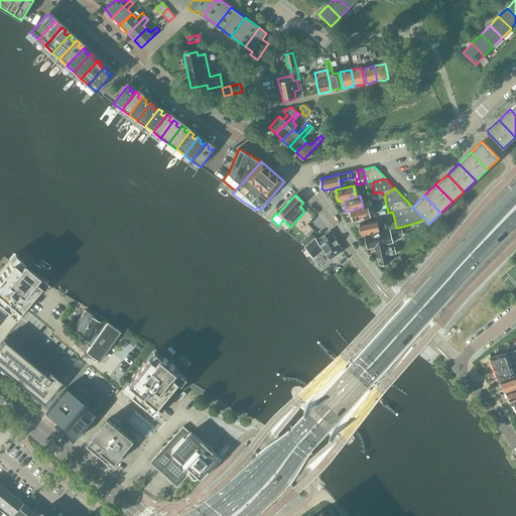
[(363,207),(351,211),(352,215),(351,217),(352,220),(353,221),(353,222),(371,218),(368,206),(363,207)]
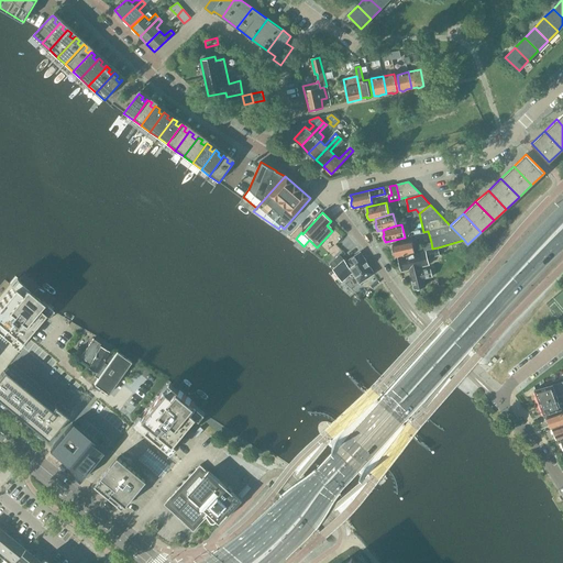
[(393,244),(394,250),(393,251),(394,255),(395,256),(395,257),(415,253),(411,240),(393,244)]
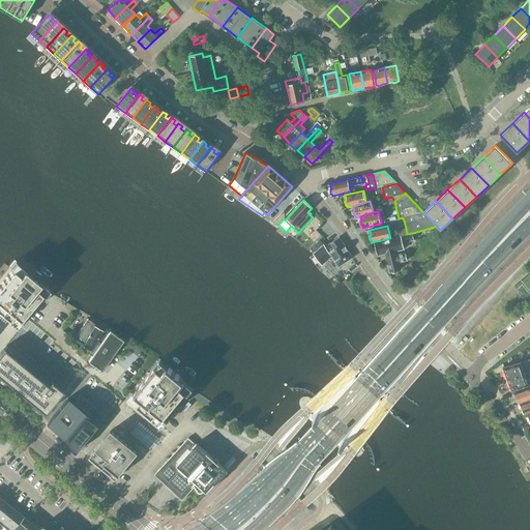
[(407,234),(406,228),(398,230),(400,236),(407,234)]
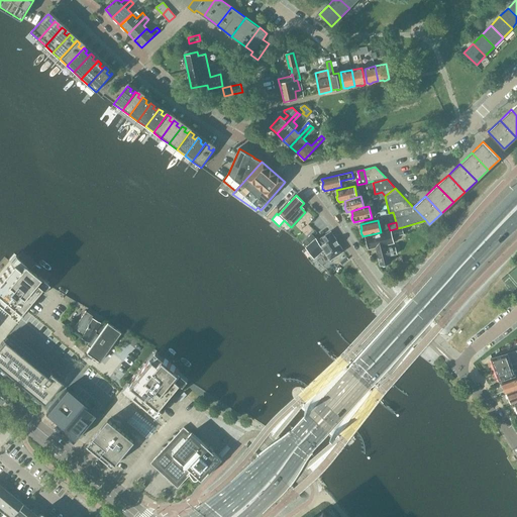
[(376,247),(381,266),(390,264),(388,255),(397,253),(395,246),(387,248),(386,245),(394,243),(393,236),(404,233),(402,227),(366,237),(369,249),(376,247)]
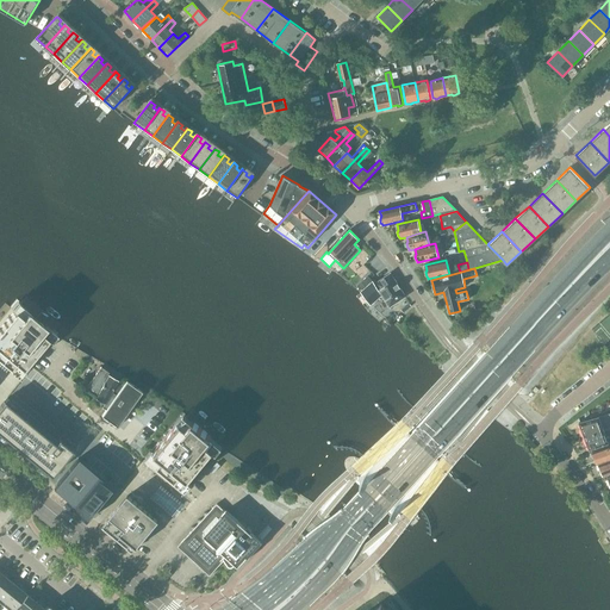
[(381,294),(385,300),(390,306),(405,297),(391,273),(374,284),(373,281),(360,292),(371,304),(381,294)]
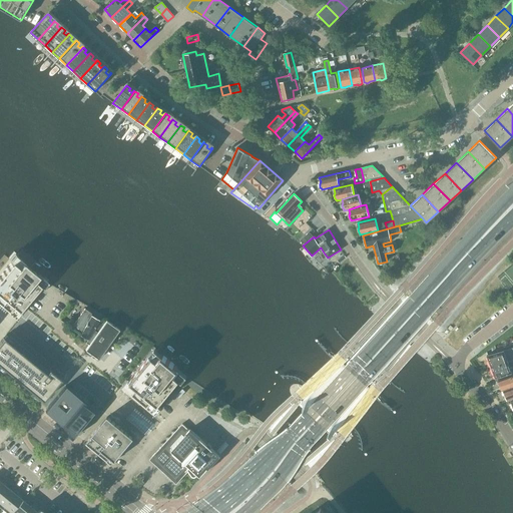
[(310,231),(305,236),(309,240),(314,236),(310,231)]
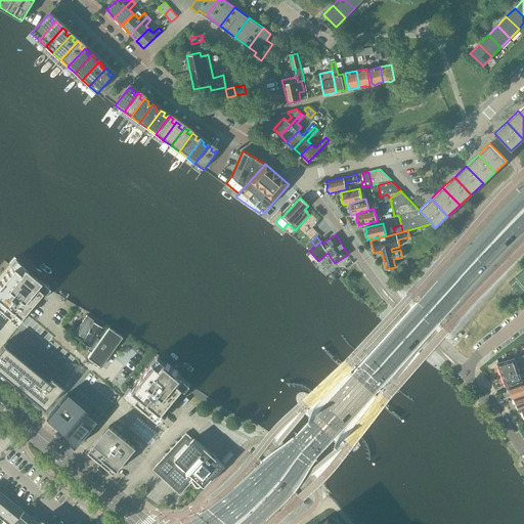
[(37,281),(20,268),(16,273),(10,268),(0,280),(0,310),(8,316),(12,312),(18,317),(39,292),(33,287),(37,281)]
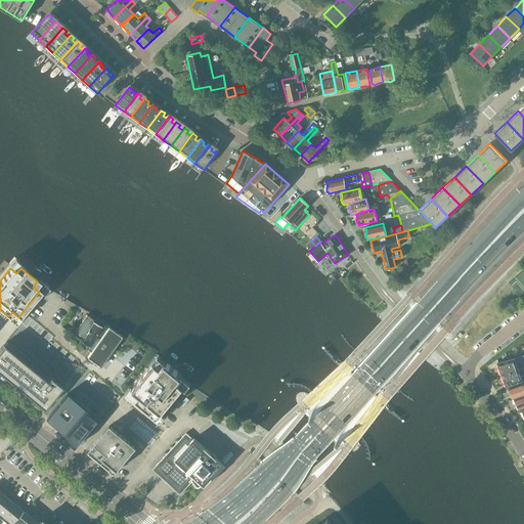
[(87,351),(90,352),(99,340),(95,337),(101,328),(92,321),(93,319),(86,315),(86,316),(84,315),(81,319),(83,320),(73,335),(81,341),(75,352),(81,342),(89,347),(87,351)]
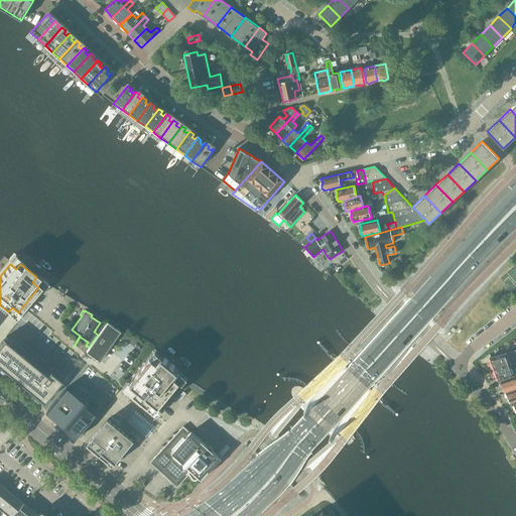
[(120,332),(107,323),(98,335),(89,347),(85,353),(87,353),(86,355),(91,358),(91,357),(99,362),(120,332)]
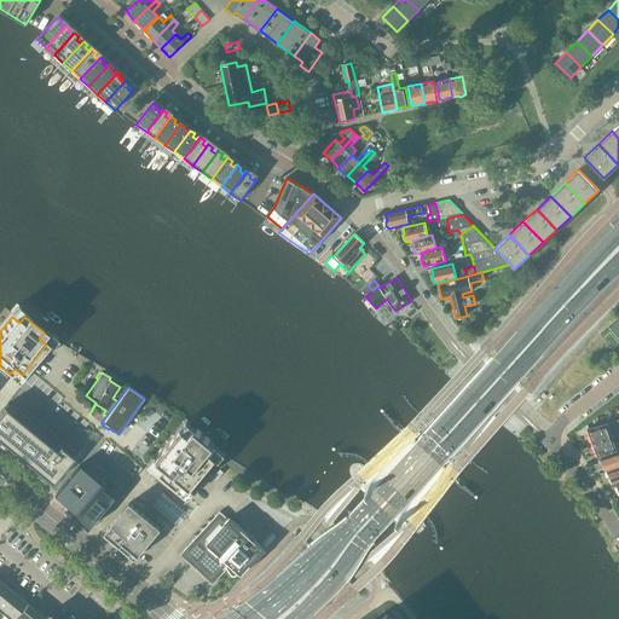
[(4,408),(0,411),(0,441),(3,444),(6,447),(11,451),(19,457),(24,462),(33,468),(38,472),(45,479),(51,484),(73,457),(59,446),(58,446),(56,450),(44,440),(41,439),(4,408)]
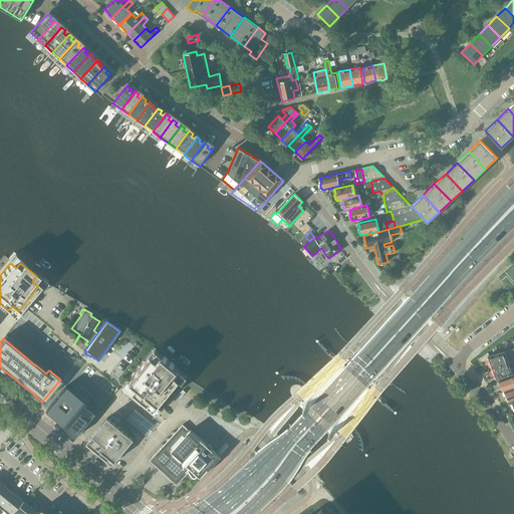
[(492,366),(493,367),(509,362),(506,355),(513,352),(513,349),(513,348),(488,355),(490,360),(489,362),(490,365),(492,366)]
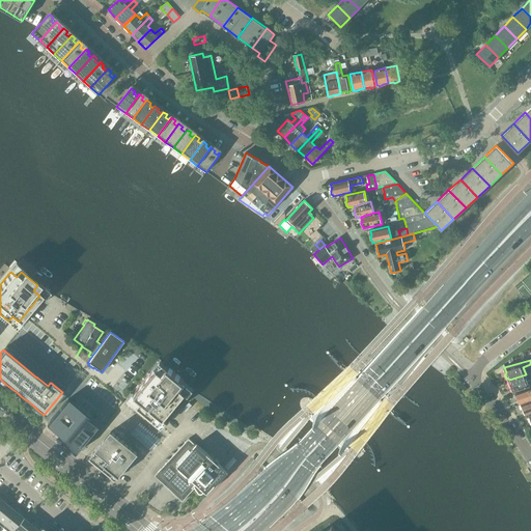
[(157,369),(135,395),(141,401),(137,406),(152,419),(157,414),(164,419),(186,392),(179,387),(184,382),(177,376),(176,378),(174,378),(173,374),(174,374),(168,369),(167,370),(164,374),(157,369)]
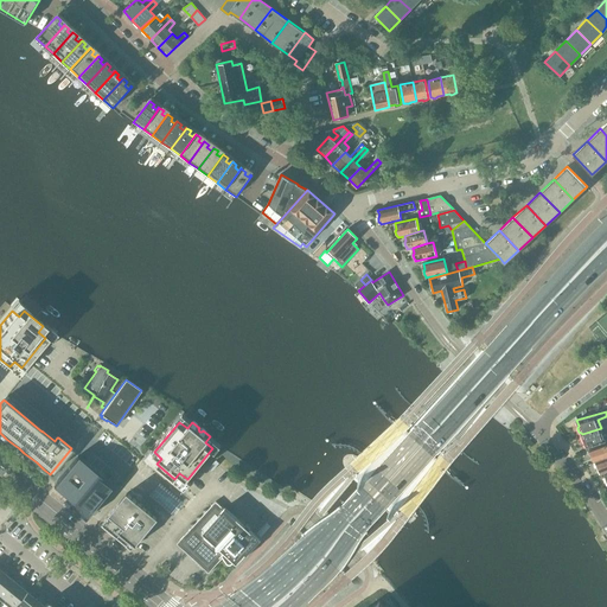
[(601,428),(582,434),(582,435),(581,436),(582,441),(585,442),(587,447),(606,441),(606,440),(606,434),(604,435),(601,428)]
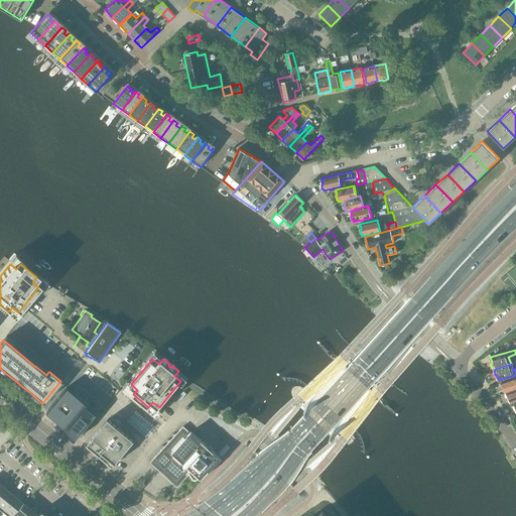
[(505,392),(506,392),(515,387),(515,376),(501,382),(501,384),(502,388),(503,388),(505,392)]
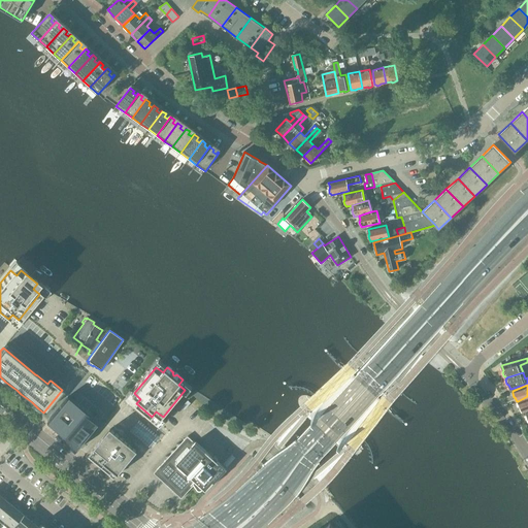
[(527,396),(518,401),(519,402),(518,403),(519,406),(521,407),(522,411),(527,409),(527,396)]
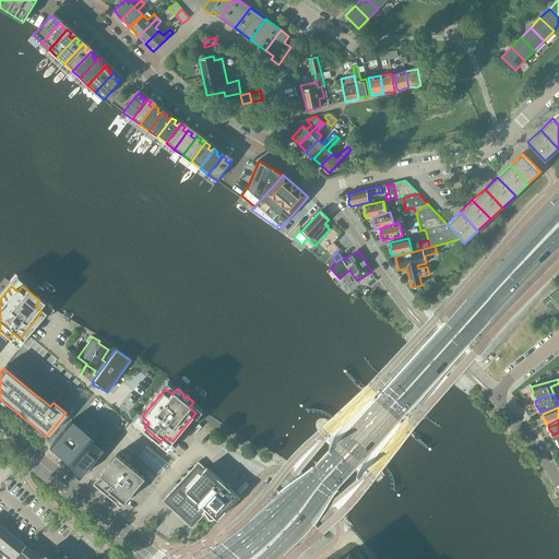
[(50,445),(48,448),(83,476),(84,474),(105,449),(71,420),(52,442),(50,445)]
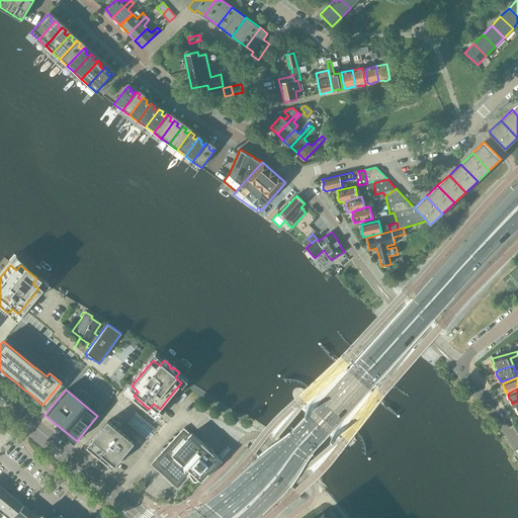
[(134,424),(146,435),(152,428),(140,418),(134,424)]
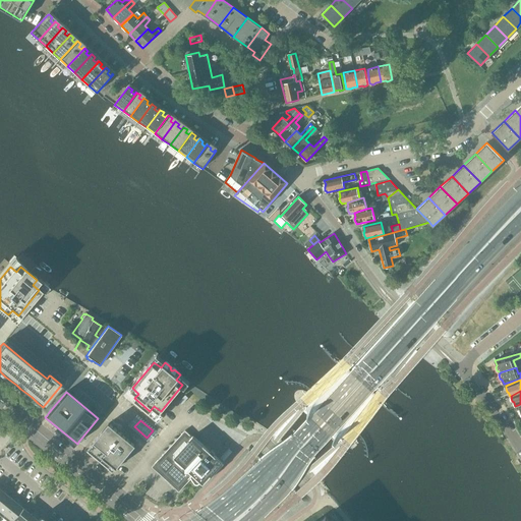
[(110,468),(112,465),(116,468),(135,445),(127,438),(122,433),(109,422),(88,450),(110,468)]
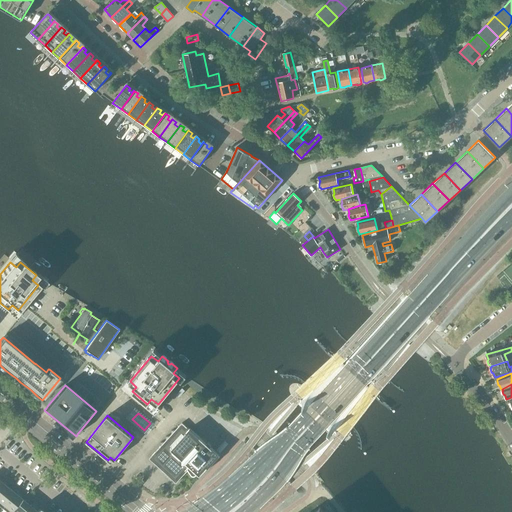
[(160,466),(161,465),(167,471),(166,472),(177,482),(179,480),(191,467),(199,475),(219,455),(212,448),(212,445),(211,443),(208,442),(206,443),(203,440),(190,428),(189,429),(187,427),(182,423),(175,430),(171,430),(171,434),(170,436),(166,436),(166,440),(164,442),(160,442),(160,446),(149,459),(156,465),(157,466),(158,466),(160,466)]
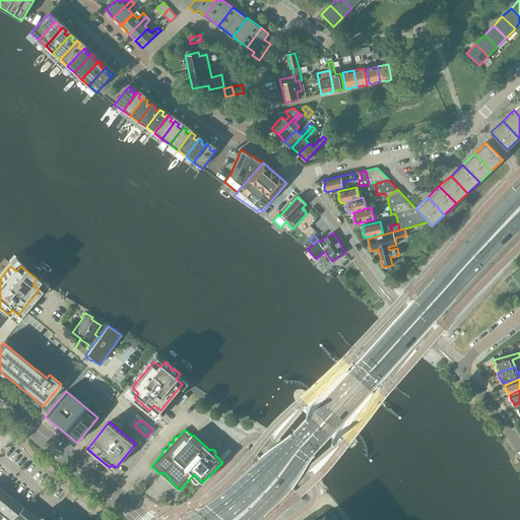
[(0,503),(0,515),(2,517),(15,501),(7,495),(0,503)]
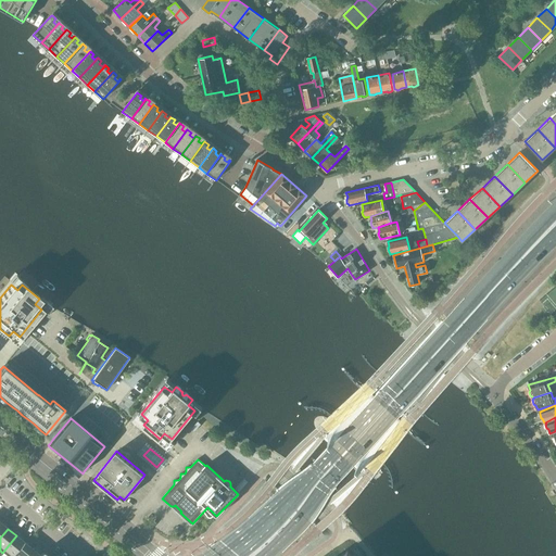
[(2,553),(5,555),(12,555),(24,542),(16,535),(2,553)]
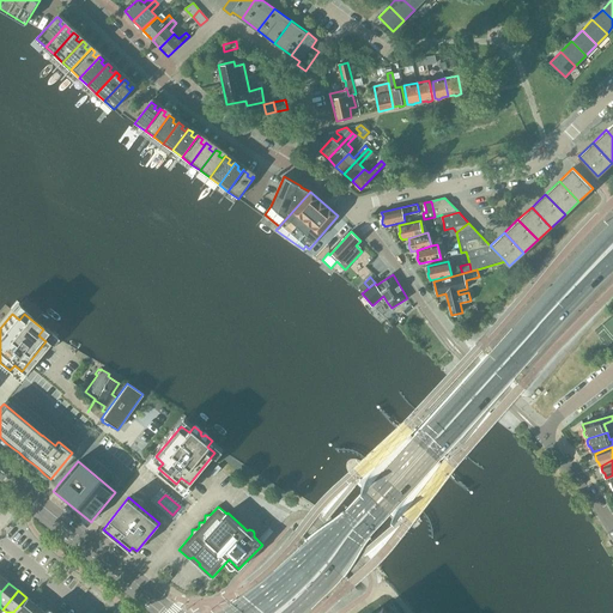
[(13,612),(29,612),(36,605),(26,598),(13,612)]
